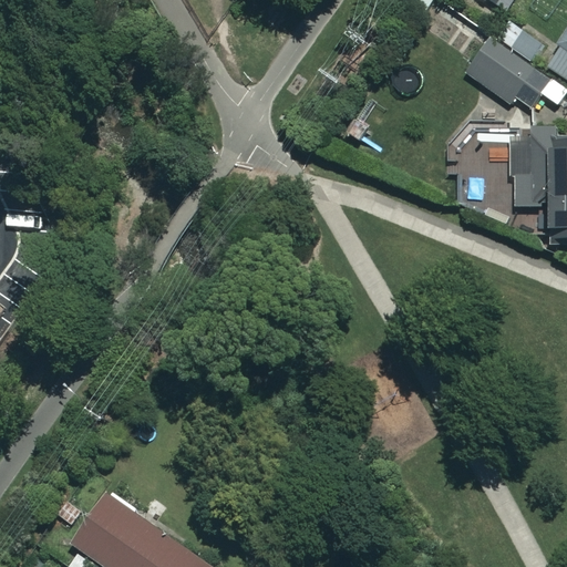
[(484,0),(506,12),(512,0),(484,0)]
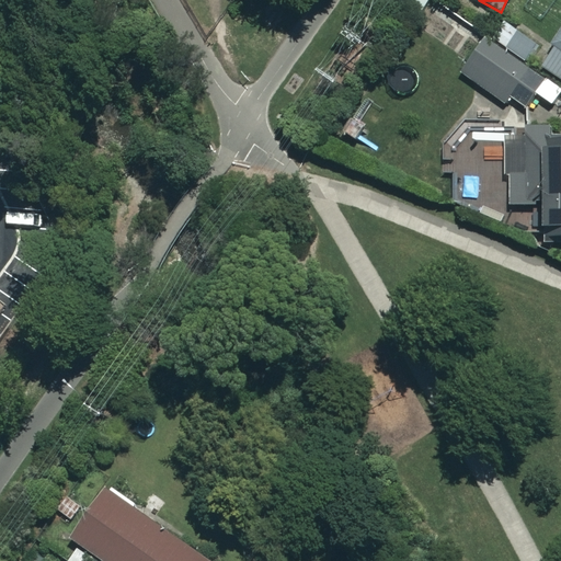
[(560,31),(540,64),(560,77),(560,31)]
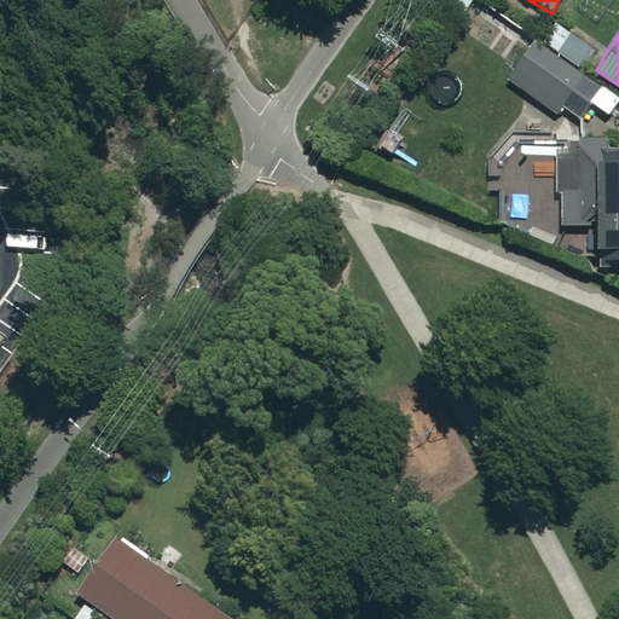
[(618,102),(618,97),(538,41),(510,80),(556,113),(572,90),(611,115),(618,102)]
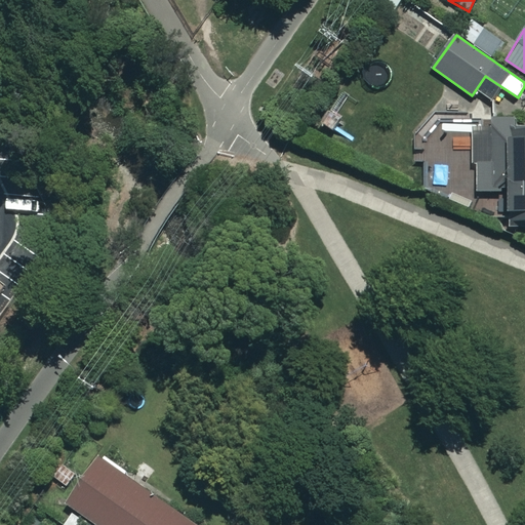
[(475,190),(507,190),(507,229),(524,228),(524,126),(475,127),(475,190)]
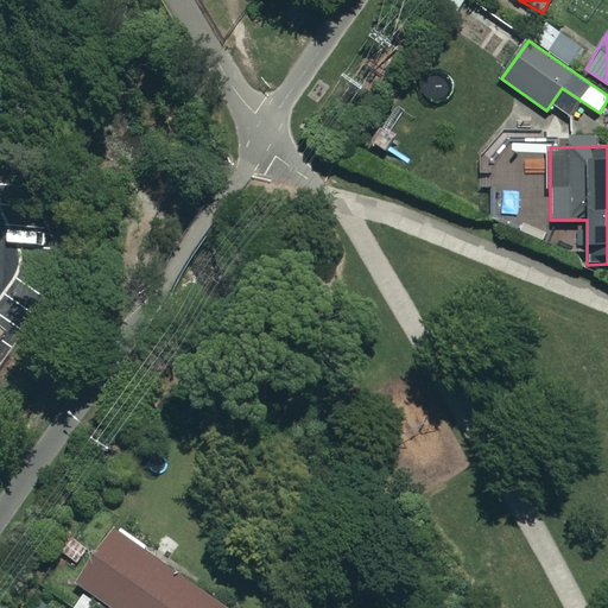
[(61,553),(78,567),(71,578),(114,607),(232,607),(109,524),(93,546),(74,533),(61,553)]
